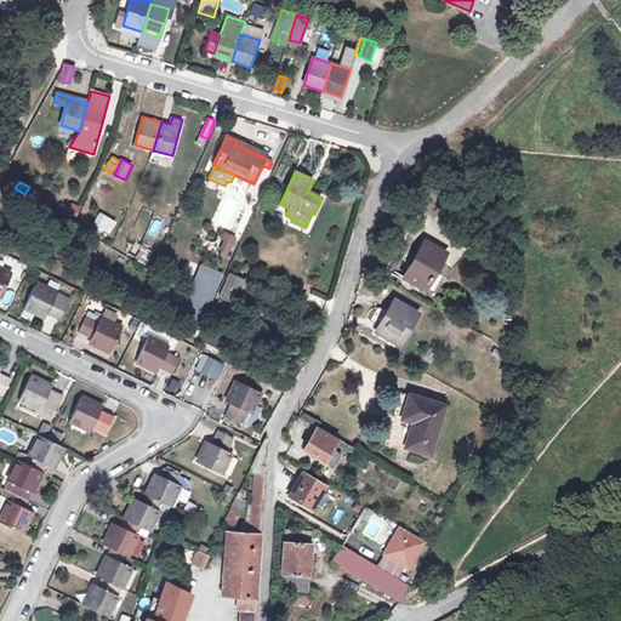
[(36,201),(41,194),(29,187),(24,194),(36,201)]
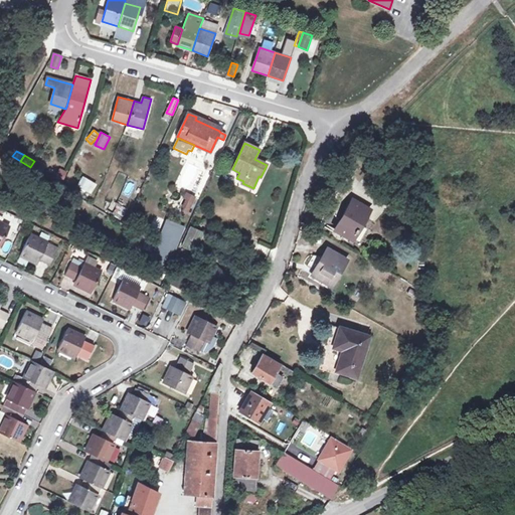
[(0,173),(9,170),(3,156),(0,157),(0,173)]
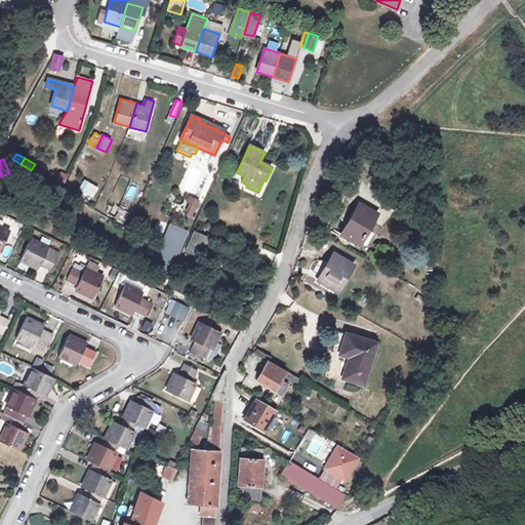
[(42,174),(46,167),(40,164),(36,170),(42,174)]
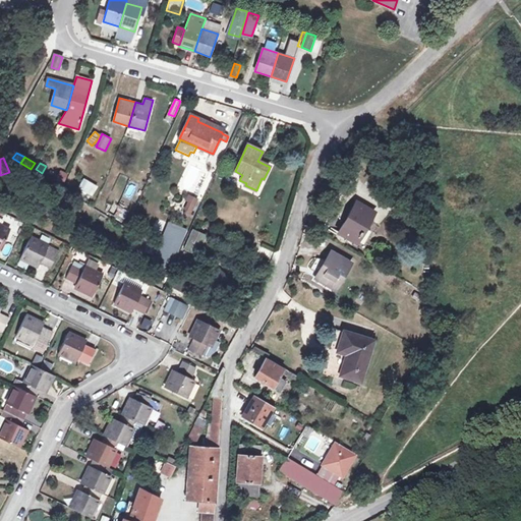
[(84,178),(79,189),(87,193),(93,182),(84,178)]
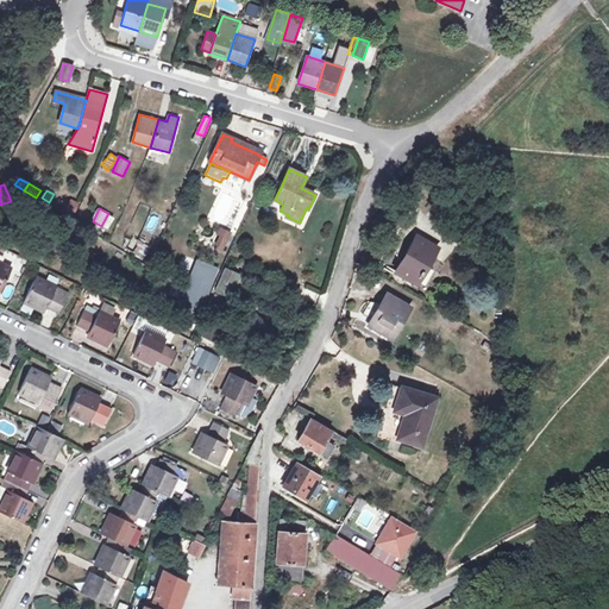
[(101,249),(105,240),(93,237),(89,245),(101,249)]
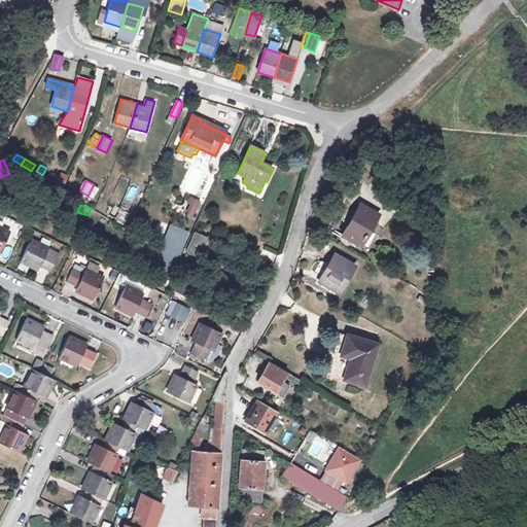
[(360,205),(343,236),(359,245),(367,230),(371,232),(380,215),(360,205)]
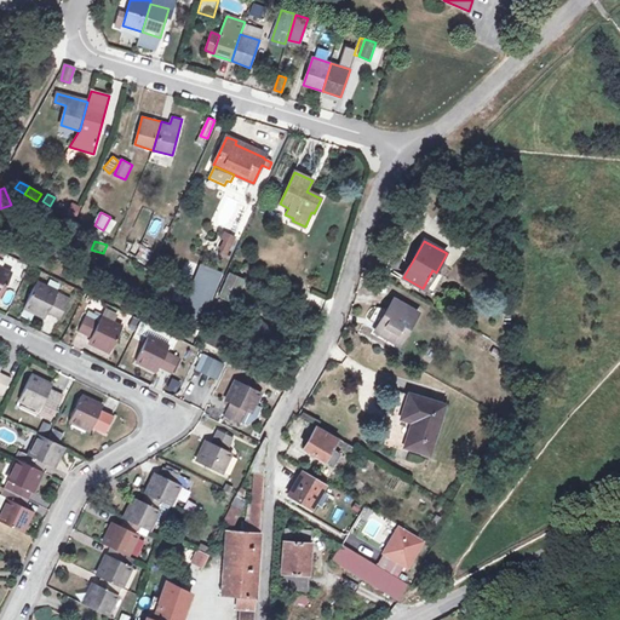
[(230,245),(224,242),(220,250),(222,251),(220,254),(225,257),(230,245)]
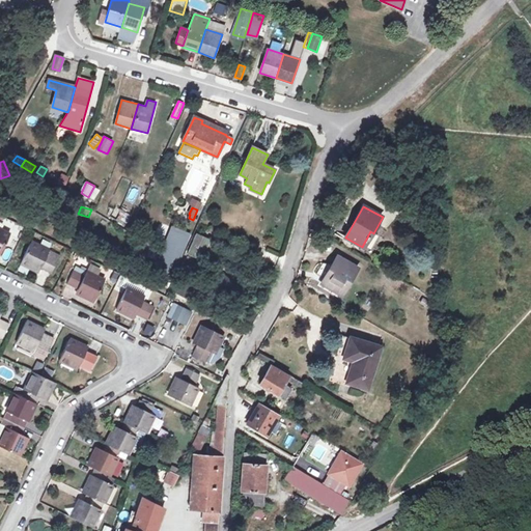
[(120,213),(118,223),(128,225),(130,215),(120,213)]
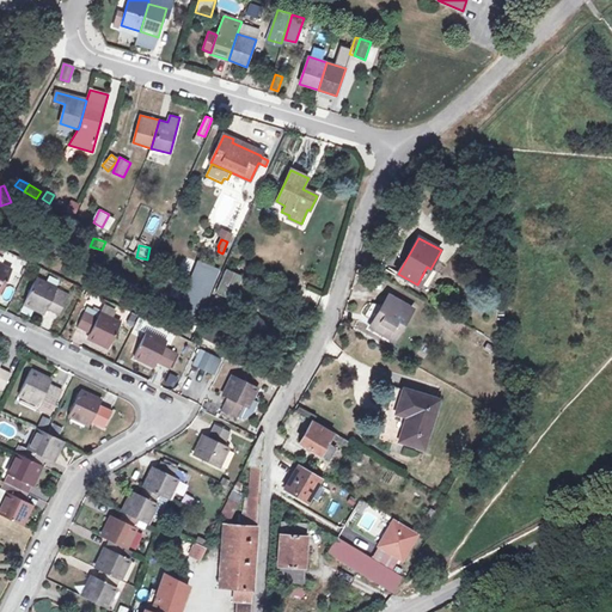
[(0,294),(0,295),(12,271),(0,264),(0,294)]
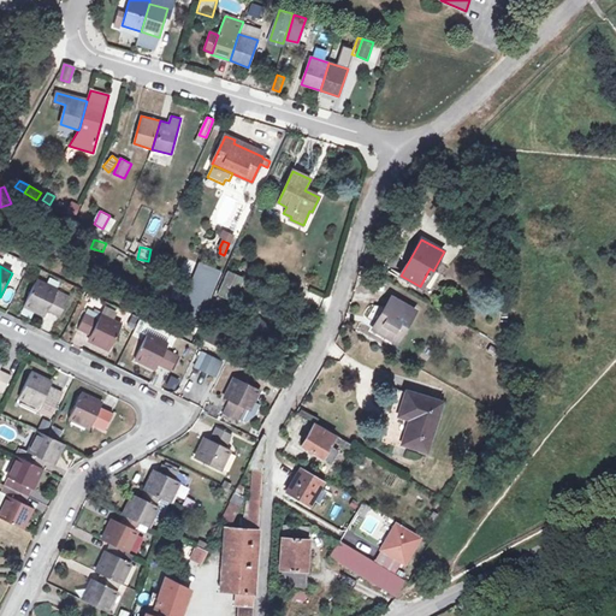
[(218,295),(230,300),(240,278),(229,273),(218,295)]
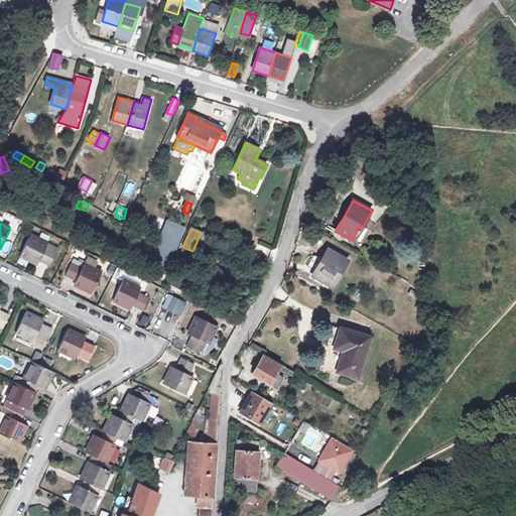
[(217,231),(210,229),(208,236),(215,238),(217,231)]
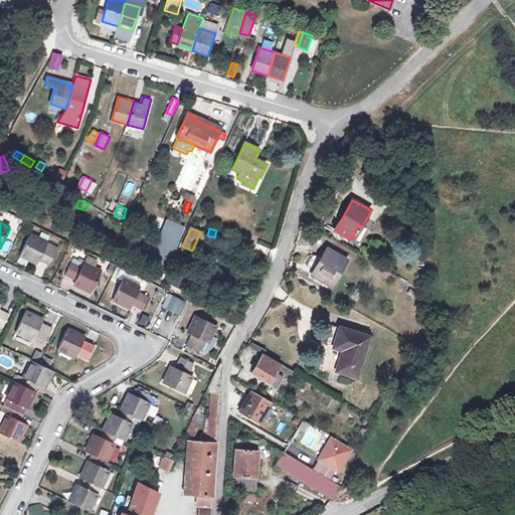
[(192,250),(194,251),(202,233),(200,232),(192,250)]
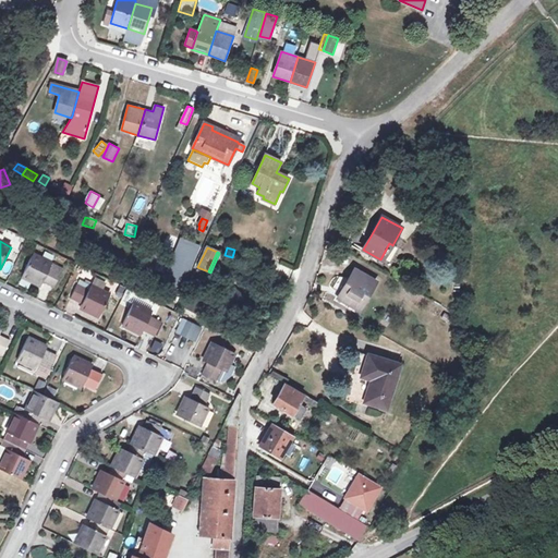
[(62,274),(62,269),(33,255),(22,276),(41,286),(43,282),(55,288),(62,274)]
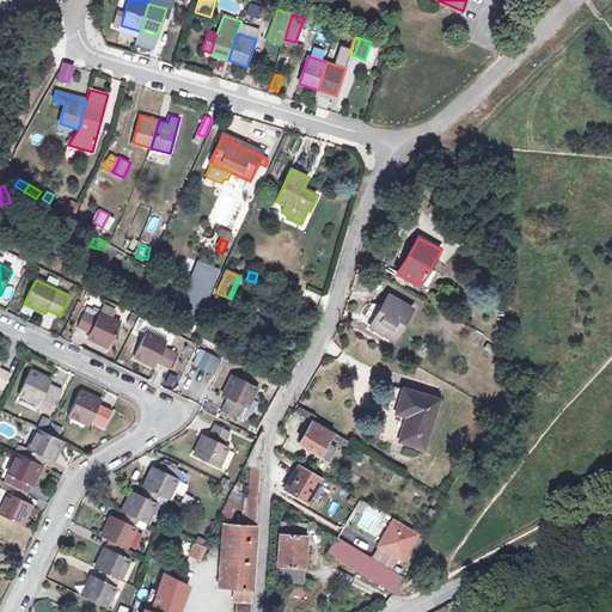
[(200,295),(204,285),(193,280),(188,289),(200,295)]
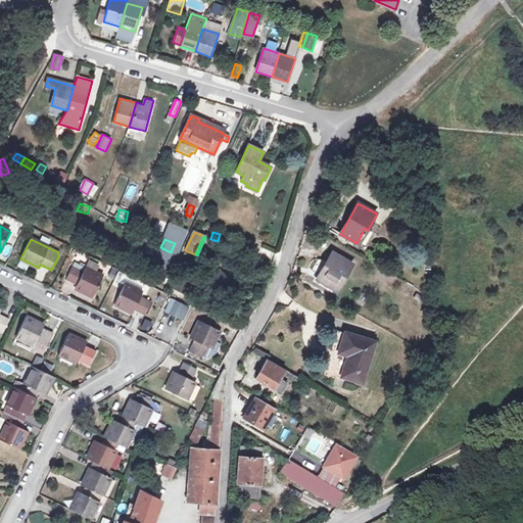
[(167,263),(171,252),(160,247),(156,258),(167,263)]
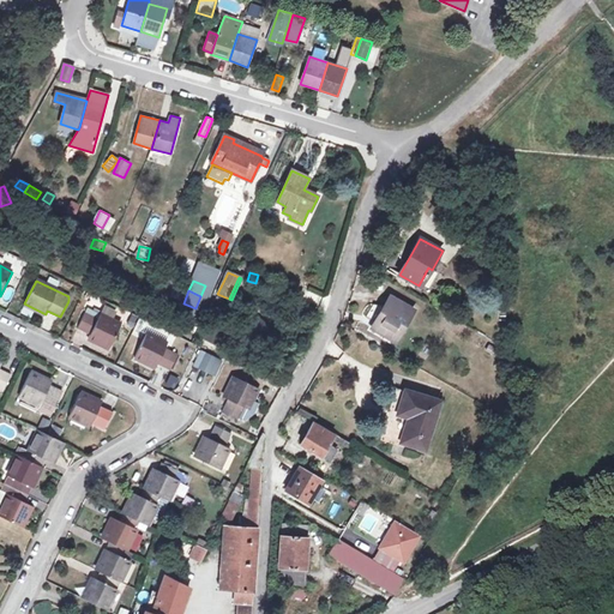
[(373,329),(395,341),(413,309),(391,298),(373,329)]
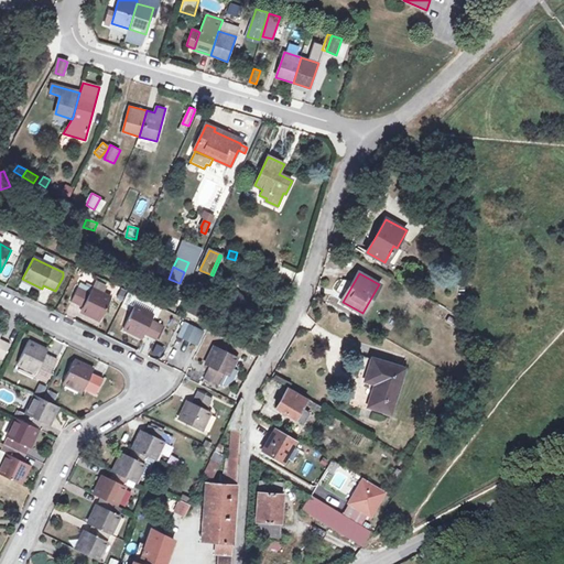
[(90,293),(93,289),(80,283),(78,286),(90,293)]
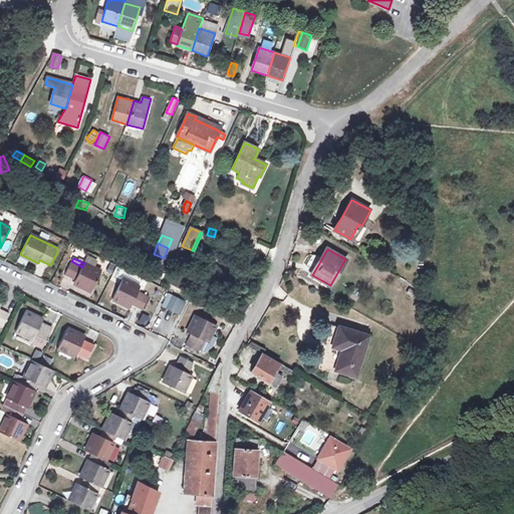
[(101,272),(84,263),(82,267),(71,261),(65,275),(76,280),(74,283),(91,292),(101,272)]
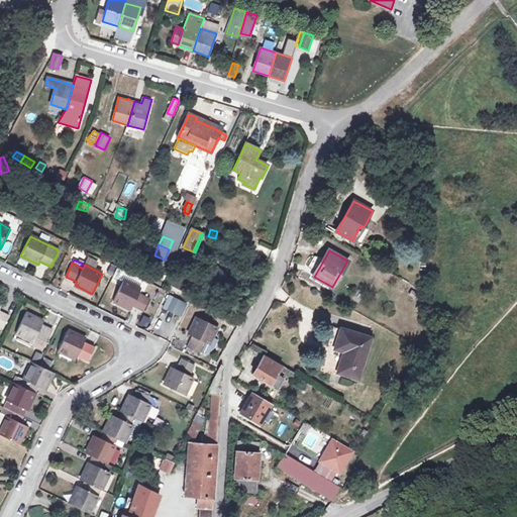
[(178,278),(184,281),(191,268),(185,265),(178,278)]
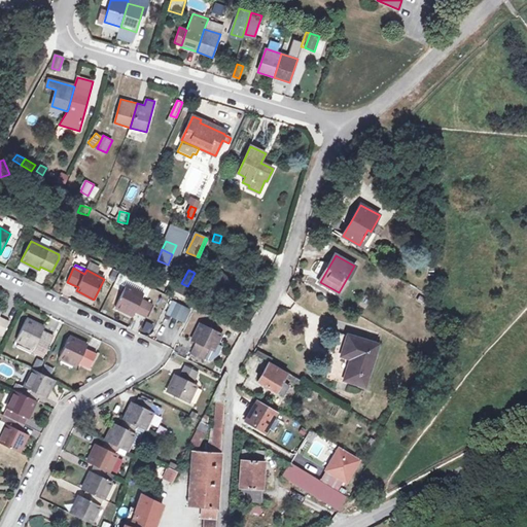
[(144,294),(126,286),(116,307),(134,315),(136,312),(146,318),(153,304),(142,299),(144,294)]
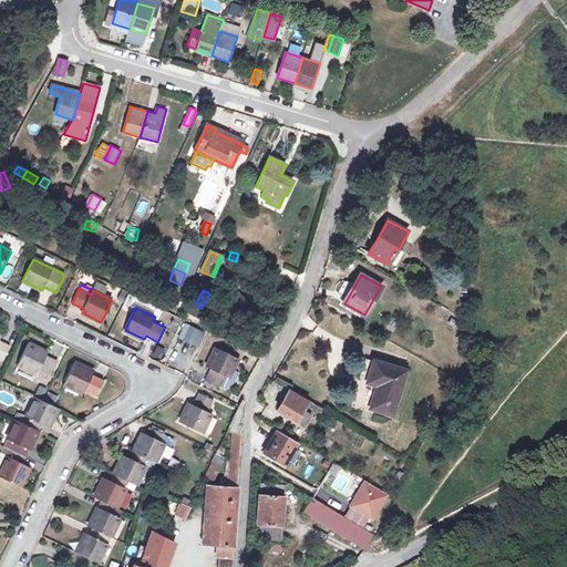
[(183,323),(178,340),(199,347),(205,330),(183,323)]
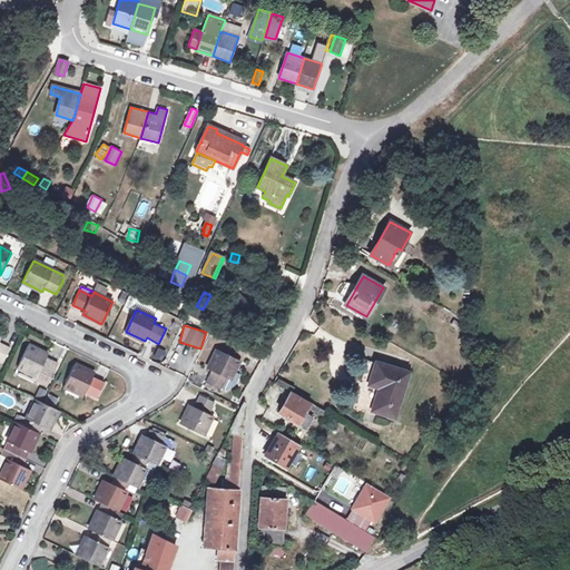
[(0,338),(0,337),(0,365),(1,366),(10,347),(0,342),(0,338)]
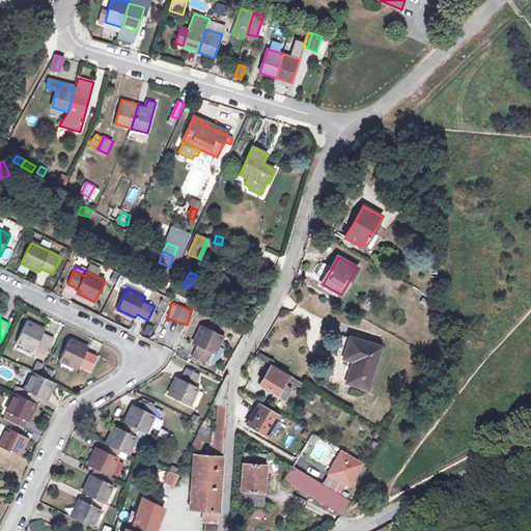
[(45,331),(27,322),(17,342),(34,351),(33,354),(45,359),(54,339),(43,334),(45,331)]
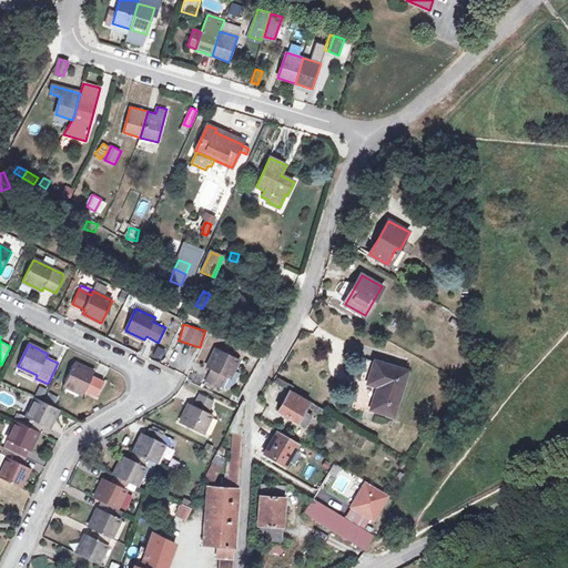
[(234,371),(240,359),(217,348),(209,367),(212,369),(206,382),(221,388),(222,386),(226,376),(230,378),(234,371)]
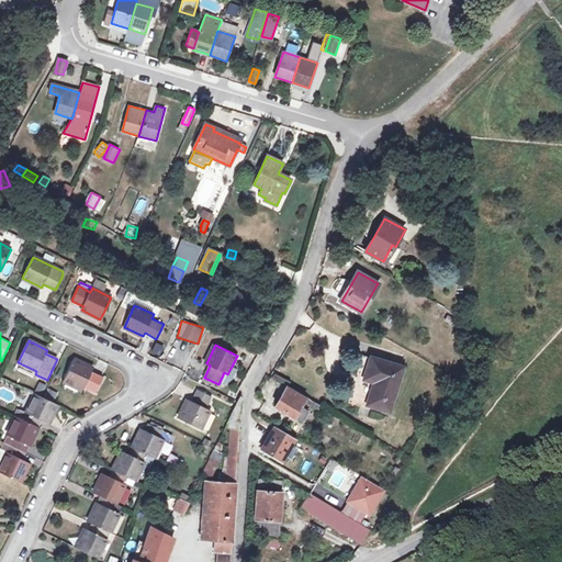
[(368,405),(389,412),(403,368),(371,358),(364,380),(374,383),(368,405)]
